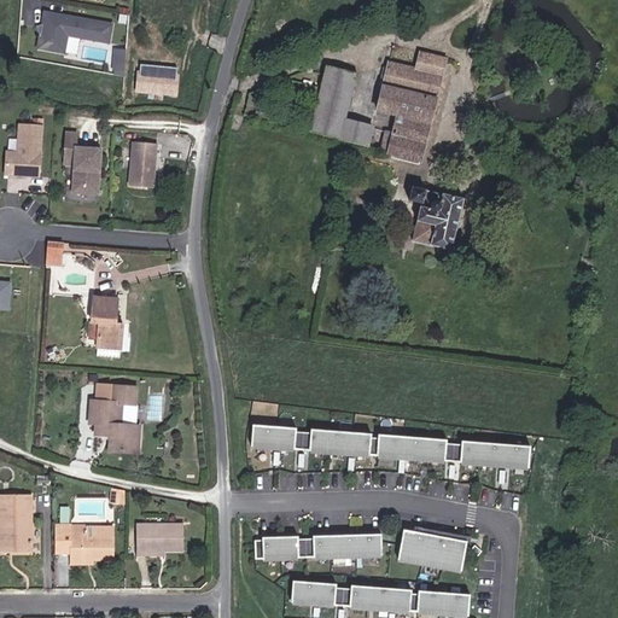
[(117,36),(121,18),(54,5),(52,17),(46,19),(50,28),(48,41),(74,45),(76,29),(117,36)]
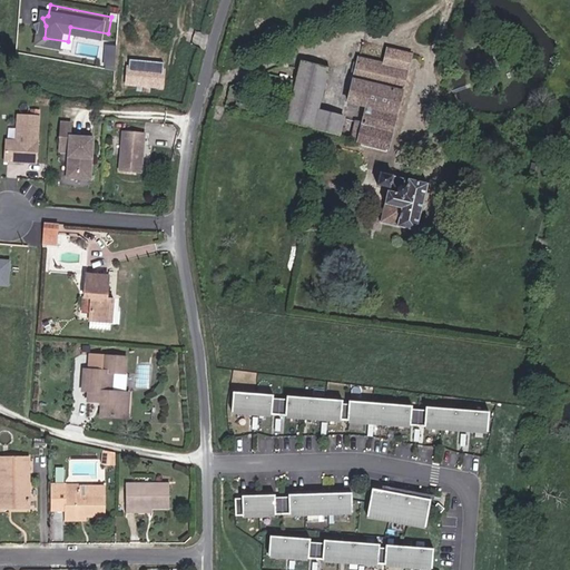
[(91,53),(92,43),(85,42),(84,52),(91,53)]
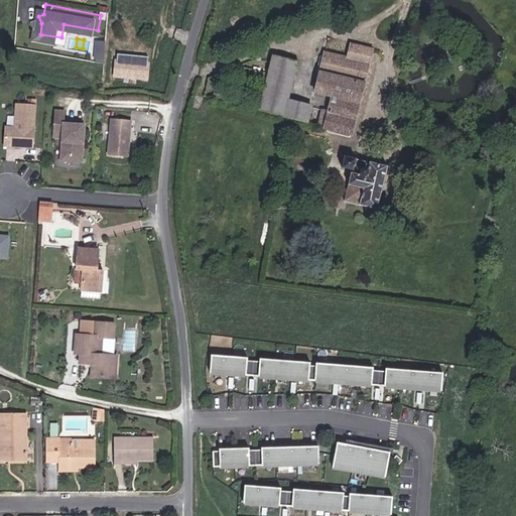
[(95,39),(94,61),(103,61),(103,39),(95,39)]
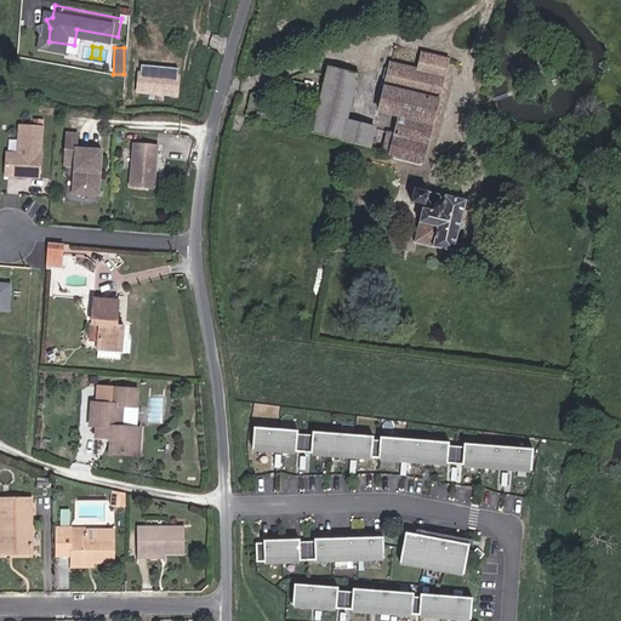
[(403,148),(436,157),(460,56),(427,49),(422,63),(403,58),(391,109),(410,114),(403,148)]
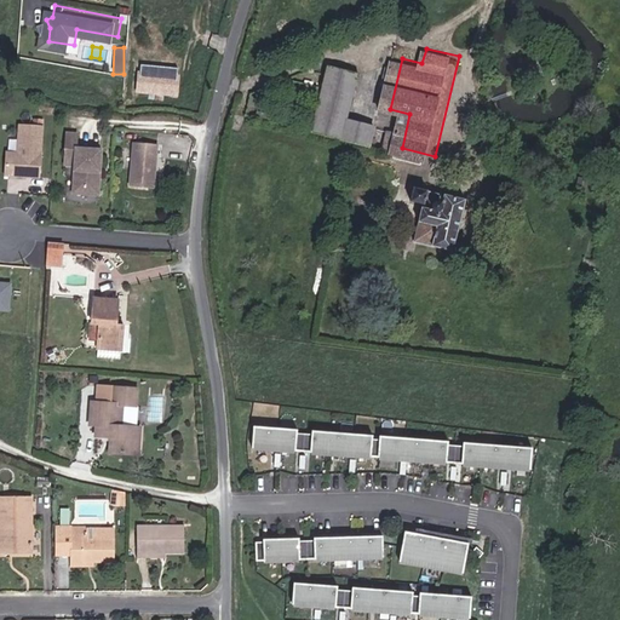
[(136,62),(136,50),(126,50),(125,61),(136,62)]
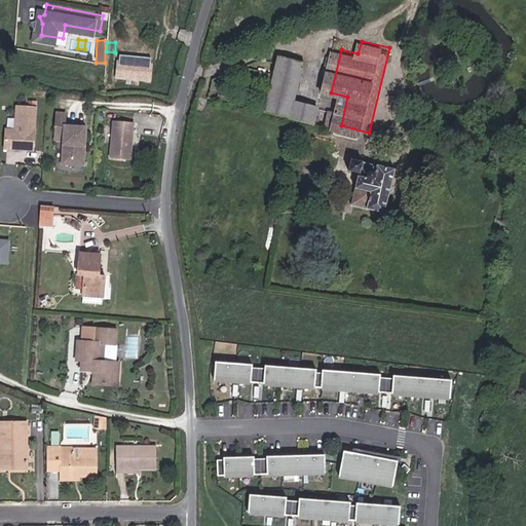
[(150,81),(151,65),(117,62),(116,78),(150,81)]
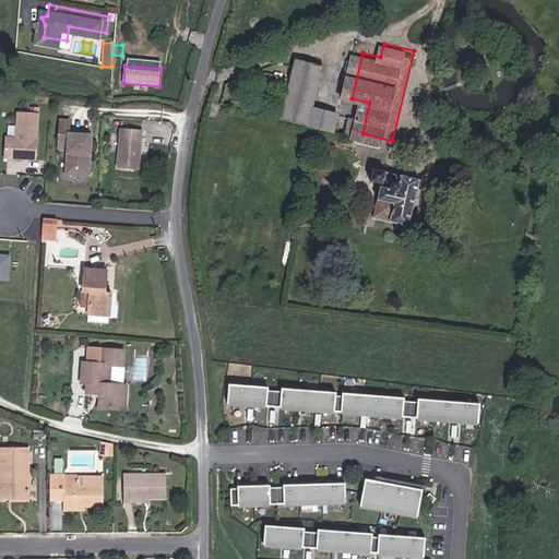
[(296,119),(314,123),(323,82),(306,76),(296,119)]
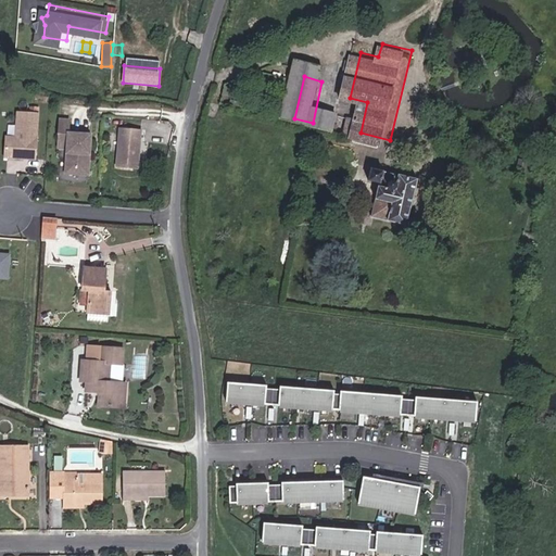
[(34,156),(38,111),(17,109),(14,134),(4,133),(3,153),(34,156)]
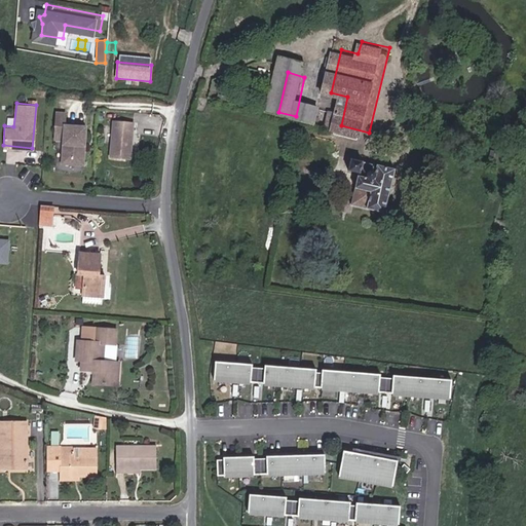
[(68,113),(58,112),(57,140),(66,140),(65,155),(72,155),(71,163),(86,164),(88,126),(67,124),(68,113)]
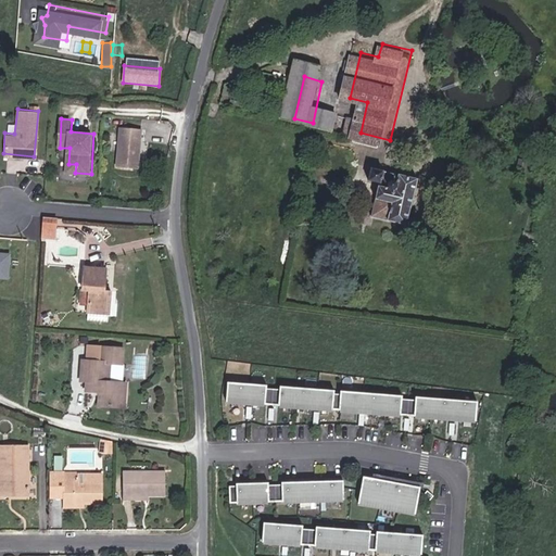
[(121,127),(117,167),(138,168),(142,129),(121,127)]
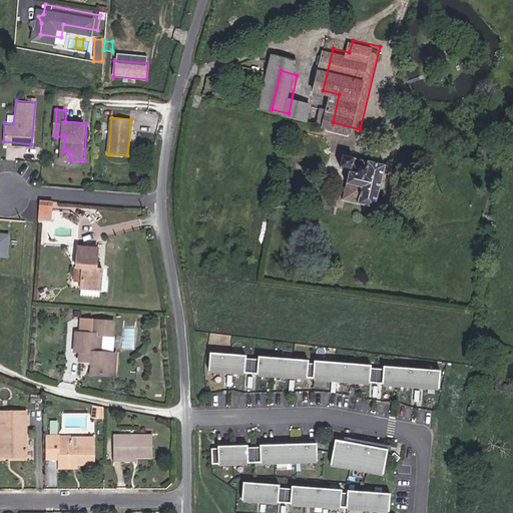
[(352,196),(384,204),(394,162),(352,152),(349,164),(359,166),(352,196)]
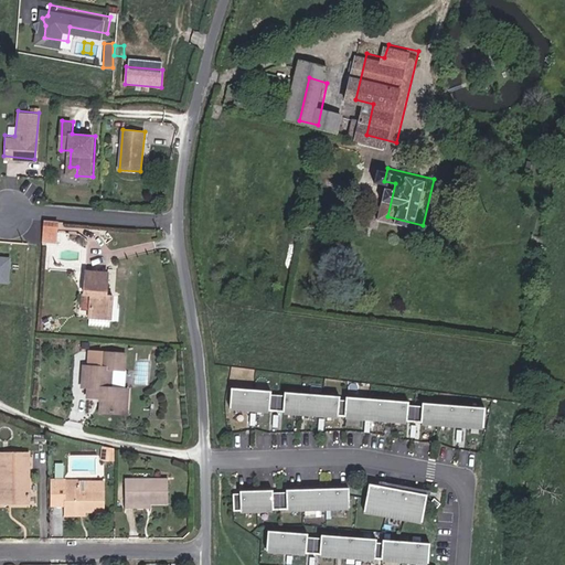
[(59,234),(59,223),(45,222),(44,233),(59,234)]
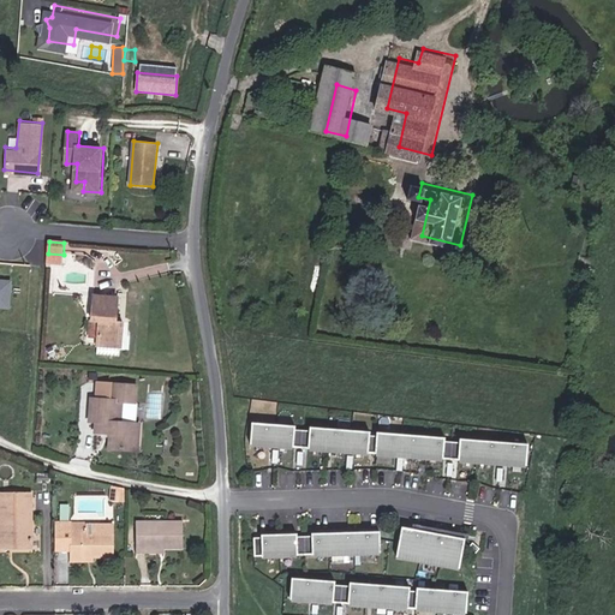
[(63,266),(64,255),(48,254),(48,266),(63,266)]
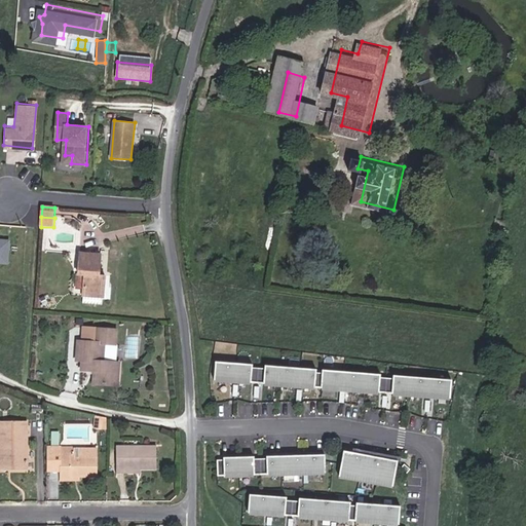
[(0,260),(7,261),(9,239),(0,238),(0,260)]
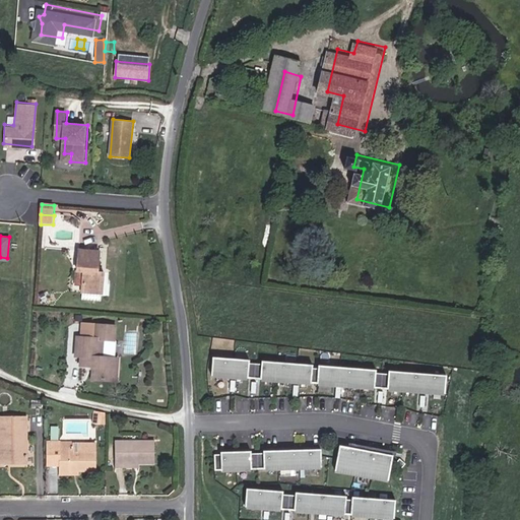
[(104,273),(98,273),(99,253),(78,252),(77,271),(83,272),(82,293),(103,294),(104,273)]
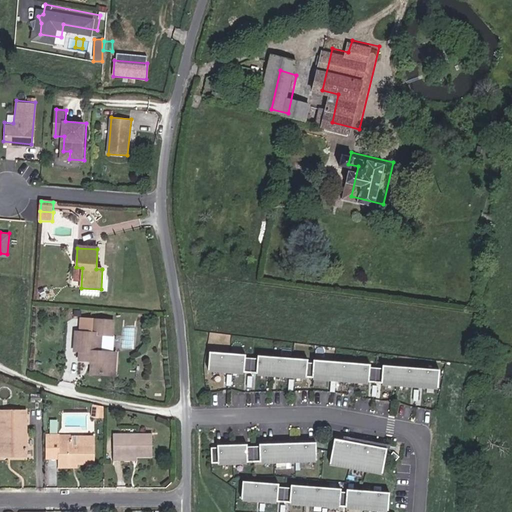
[(117,352),(108,352),(109,334),(118,334),(119,320),(100,319),(99,333),(85,332),(80,332),(79,350),(85,351),(85,360),(98,360),(97,374),(123,375),(123,361),(117,361),(117,352)]
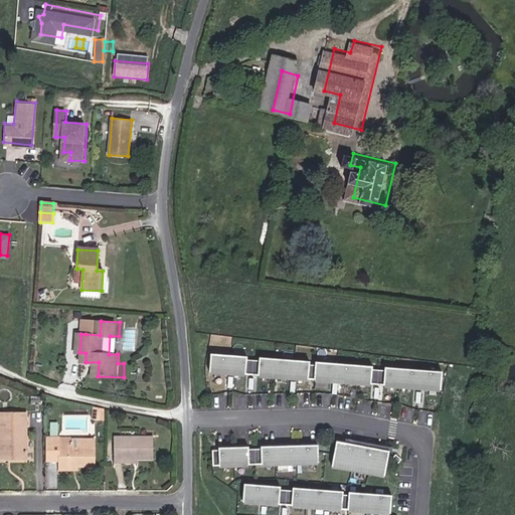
[(100,335),(101,321),(86,321),(86,334),(100,335)]
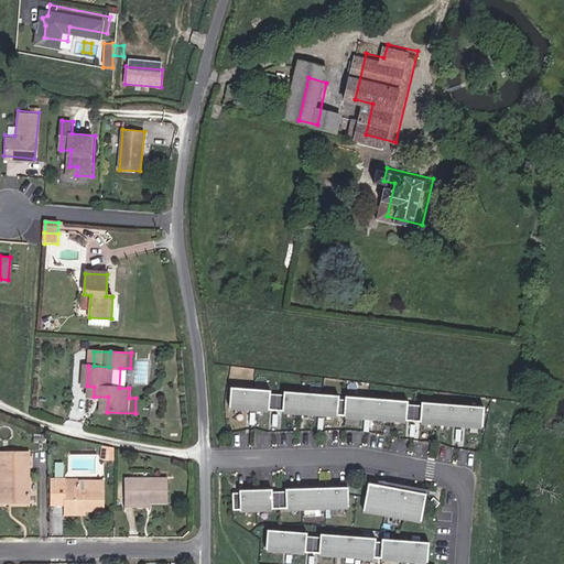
[(270,390),(230,388),(229,409),(269,412),(269,410),(282,411),(281,413),(337,418),(337,415),(345,415),(345,419),(405,424),(405,421),(419,422),(420,425),(483,429),(485,408),(421,403),(420,405),(408,404),(408,401),(345,397),(345,400),(338,400),(338,396),(284,392),(284,396),(270,394),(270,390)]
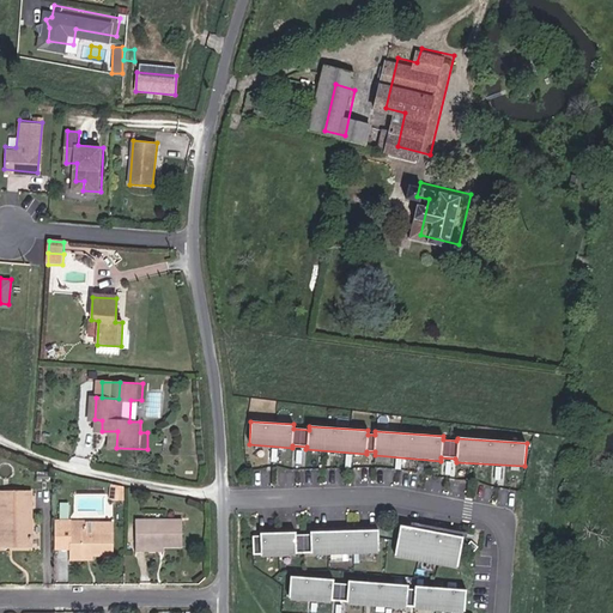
[(11,541),(43,544),(44,489),(38,489),(30,489),(30,484),(23,485),(23,489),(12,489),(11,541)]
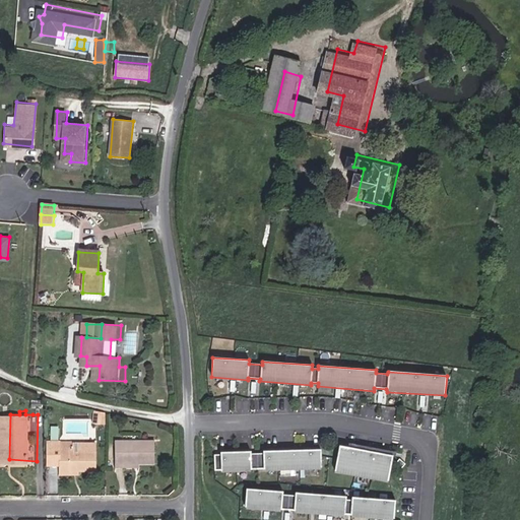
[(104,426),(116,426),(116,413),(104,410),(104,426)]
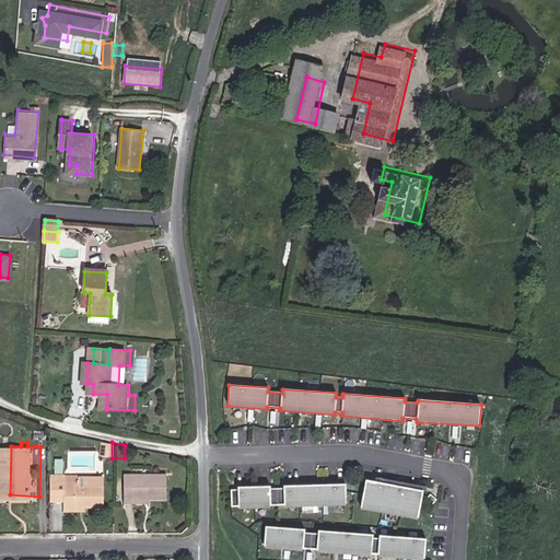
[(161,499),(178,500),(178,476),(137,475),(136,499),(161,499)]
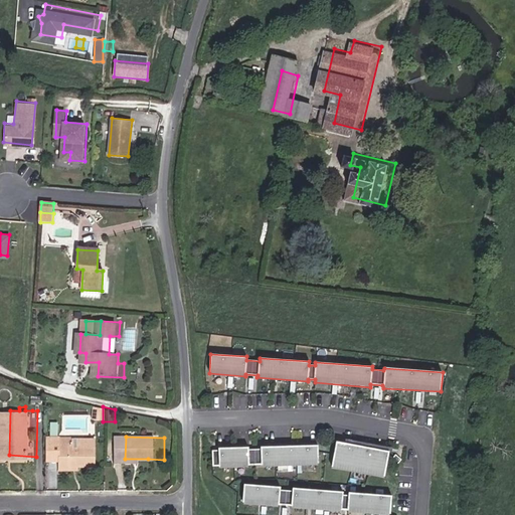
[(56,461),(71,462),(71,438),(57,438),(56,461)]
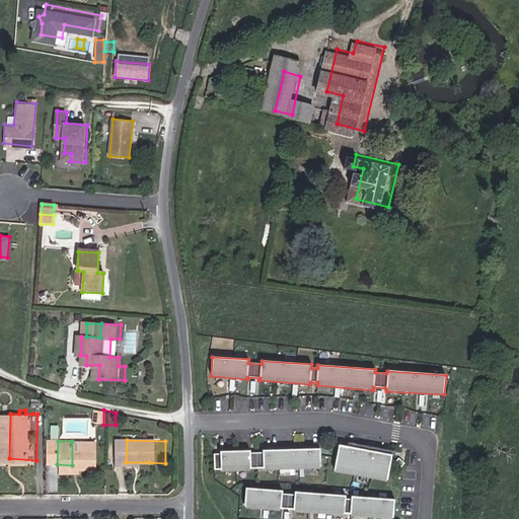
[(83,441),(72,441),(72,465),(71,468),(88,468),(106,469),(106,444),(83,443),(83,441)]
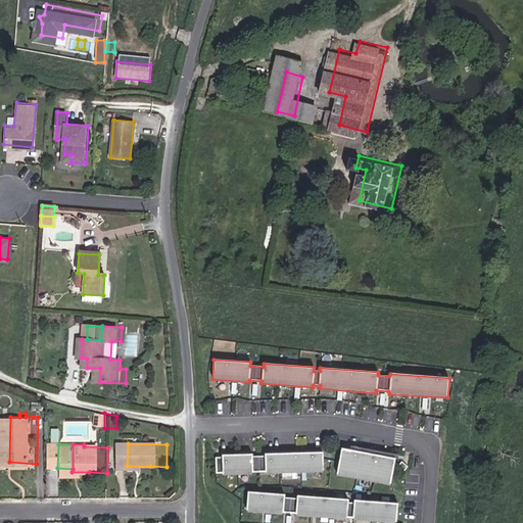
[(395,459),(341,448),(336,474),(390,485),(395,459)]
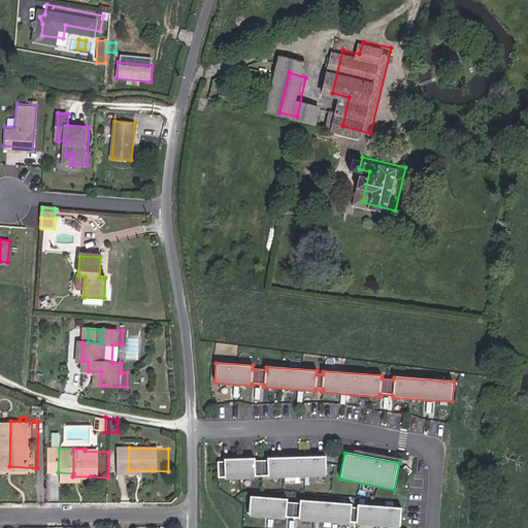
[(223,461),(217,462),(218,479),(267,477),(326,476),(325,457),(266,458),(266,461),(254,461),(255,458),(224,459),(223,461)]
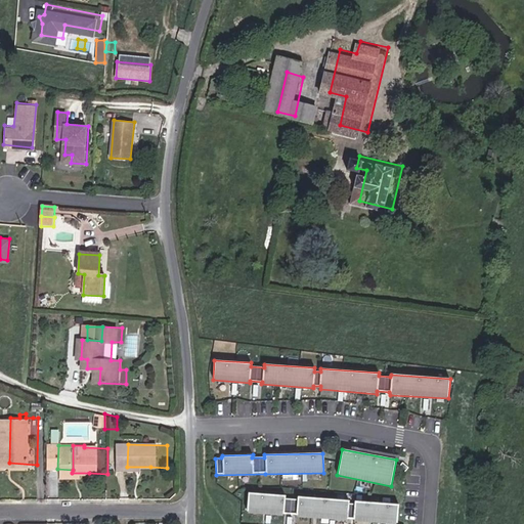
[(399,505),(248,492),(246,512),(398,523),(399,505)]
